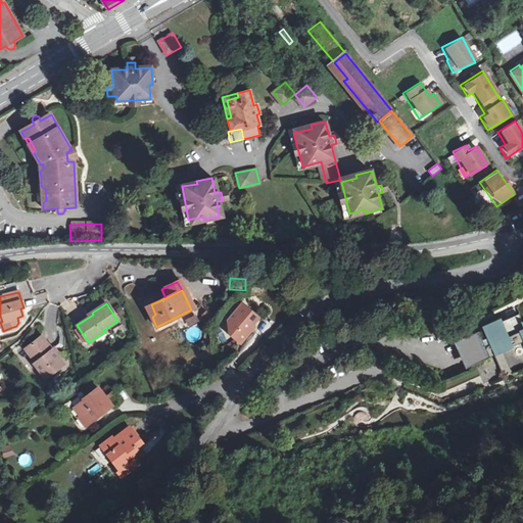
[(241,303),(229,319),(230,334),(240,343),(253,327),(251,325),(257,317),(241,303)]
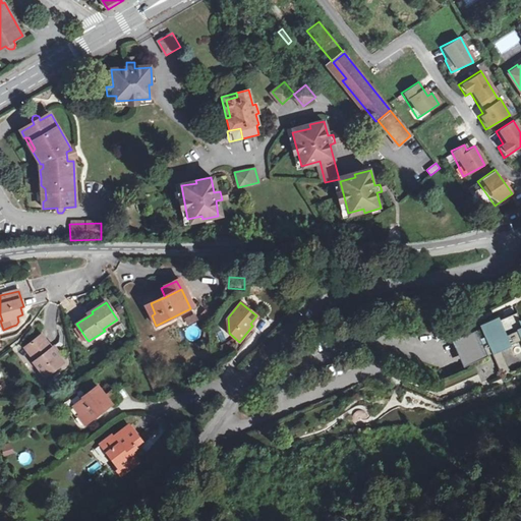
[(520,322),(517,313),(458,339),(462,347),(464,346),(472,362),(491,353),(495,361),(504,357),(501,349),(520,339),(520,322)]
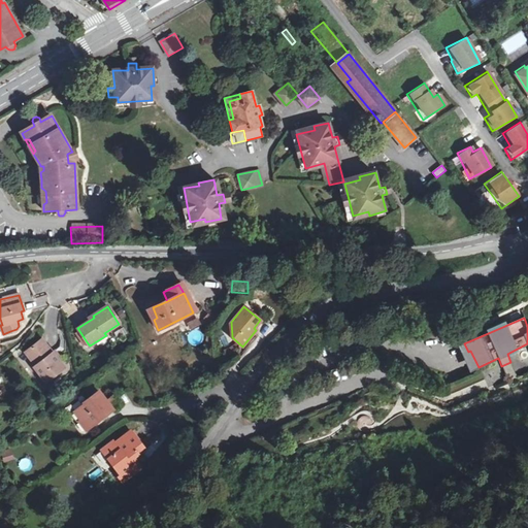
[(172,344),(183,342),(179,330),(168,333),(172,344)]
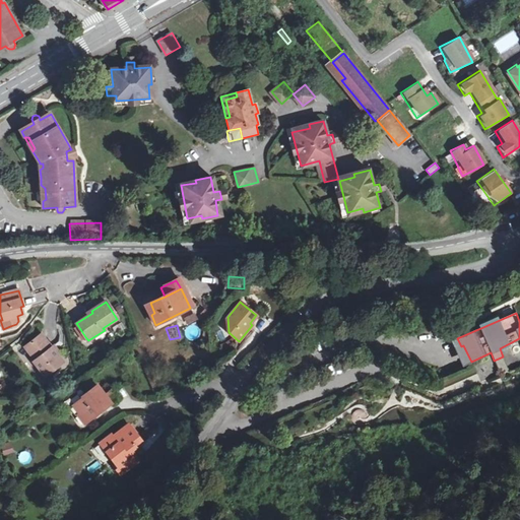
[(86,338),(78,326),(74,329),(82,341),(86,338)]
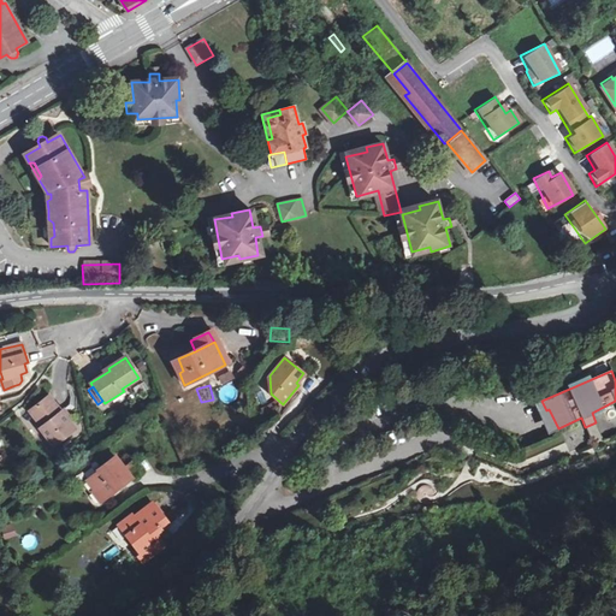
[(31,410),(57,444),(75,430),(49,397),(31,410)]
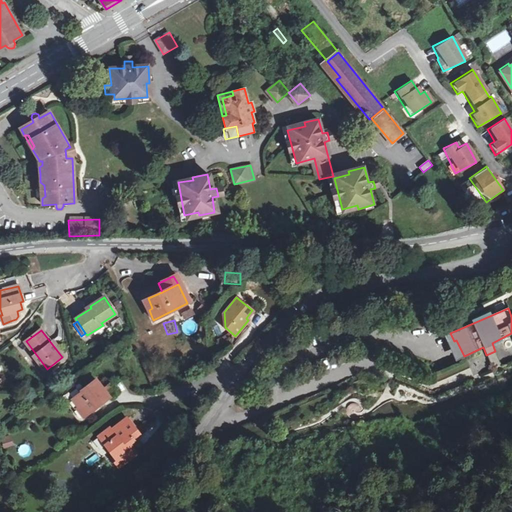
[(461,357),(464,356),(456,340),(454,341),(461,357)]
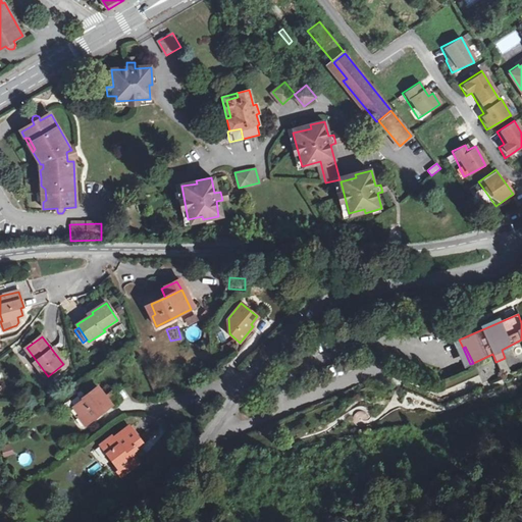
[(512,374),(505,358),(496,362),(504,378),(512,374)]
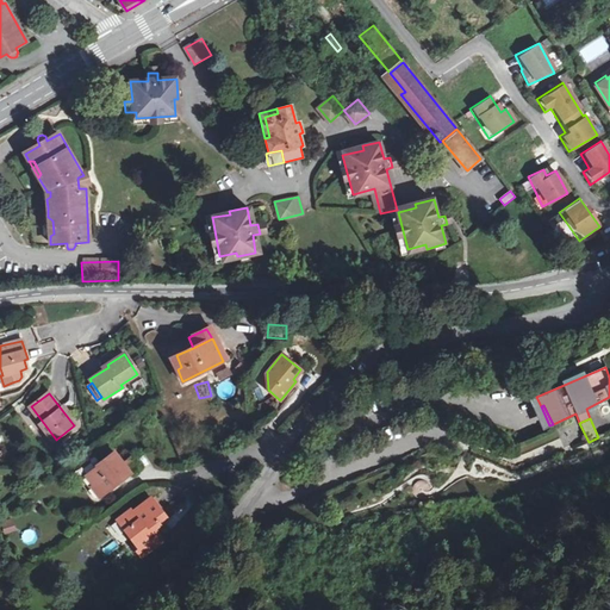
[(103,495),(131,473),(123,462),(116,453),(87,475),(103,495)]
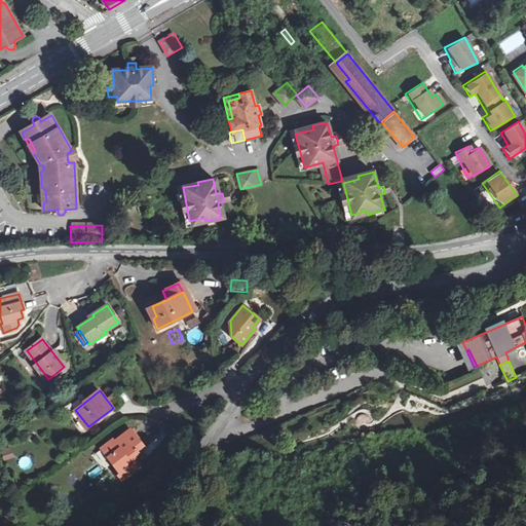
[(113,393),(106,399),(113,408),(120,402),(113,393)]
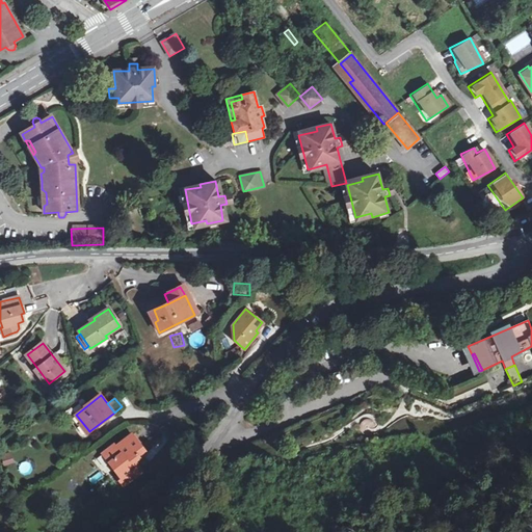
[(105,452),(128,482),(142,471),(137,464),(133,468),(130,463),(145,452),(133,435),(115,448),(113,446),(105,452)]
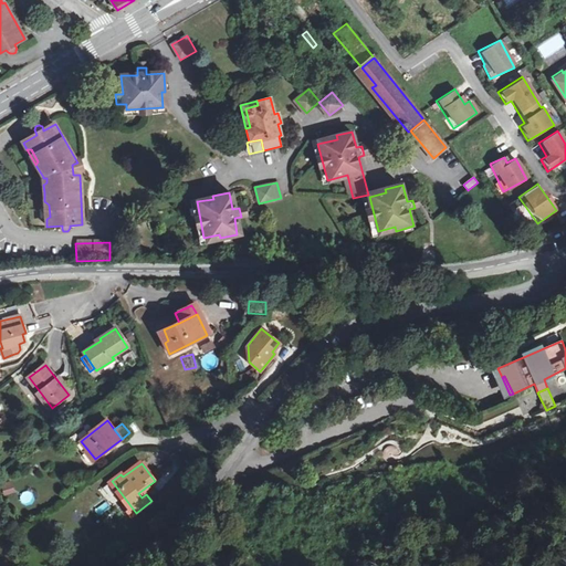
[(20,494),(23,502),(33,499),(31,491),(20,494)]
